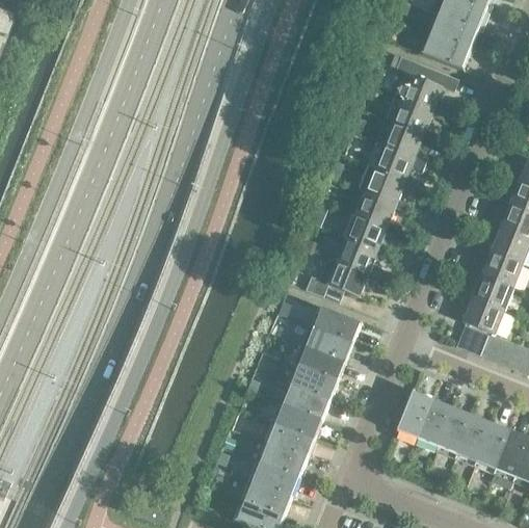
[(398,0),(394,9),(396,10),(405,14),(410,4),(400,0),(398,0)]
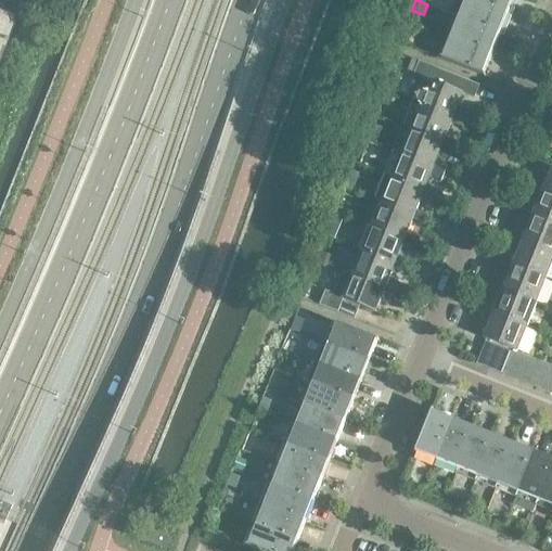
[(496,30),(504,11),(477,0),(456,0),(451,13),(456,15),(496,30)]
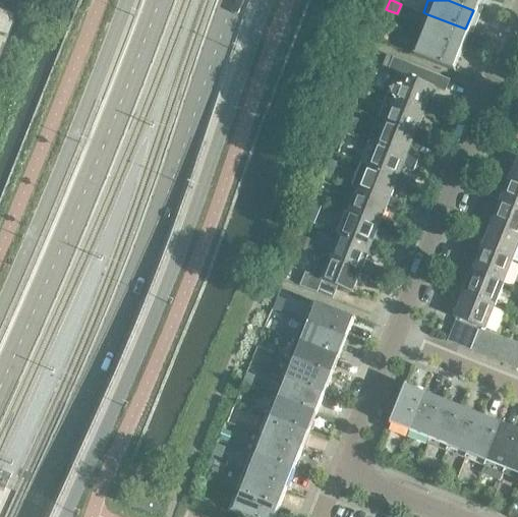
[(448,0),(473,10),(477,0),(448,0)]
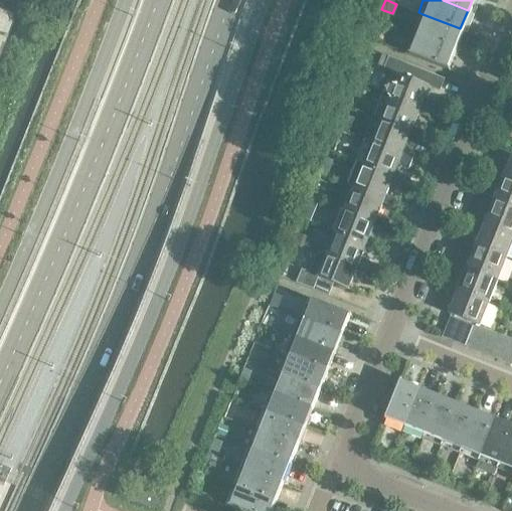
[(0,42),(7,23),(6,22),(8,17),(0,13),(0,42)]
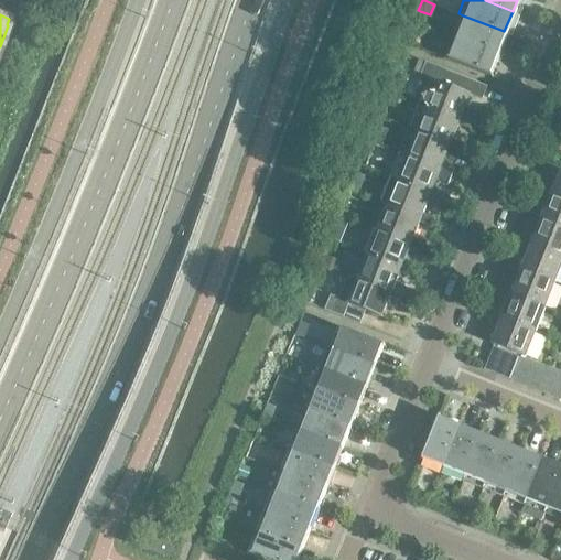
[(496,53),(504,31),(463,15),(455,35),(496,53)]
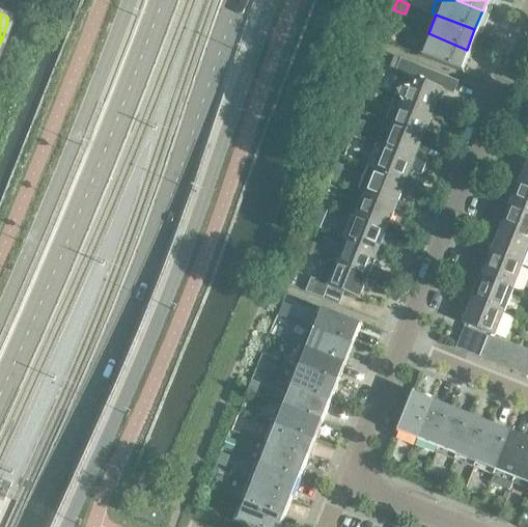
[(460,67),(467,50),(428,33),(421,52),(419,52),(419,53),(461,70),(461,68),(460,67)]
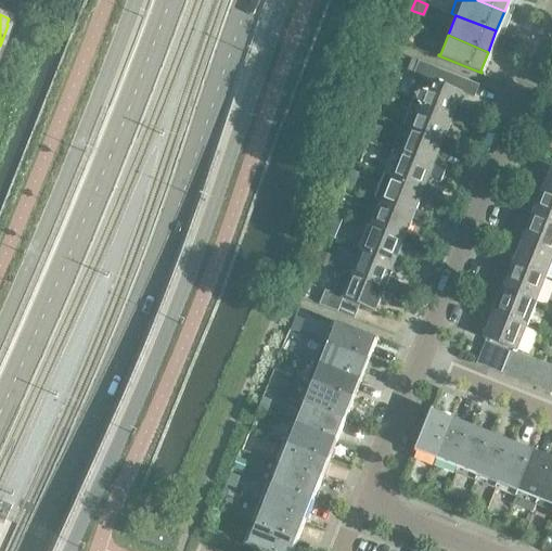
[(420,74),(410,98),(450,114),(451,110),(460,90),(471,94),(476,81),(415,58),(411,71),(420,74)]
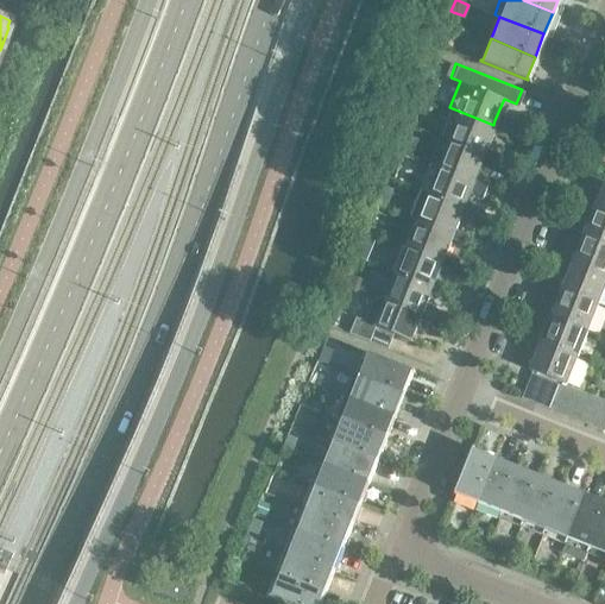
[(415,94),(409,108),(422,113),(428,99),(415,94)]
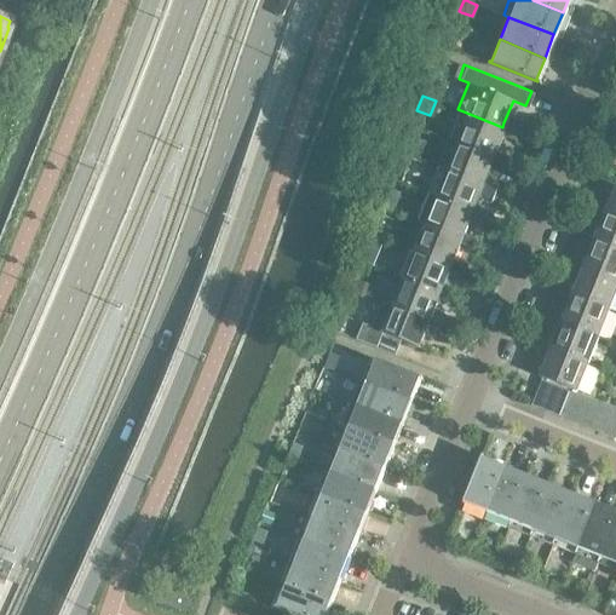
[(517,127),(504,122),(502,127),(458,109),(447,137),(491,155),(494,149),(500,132),(513,137),(517,127)]
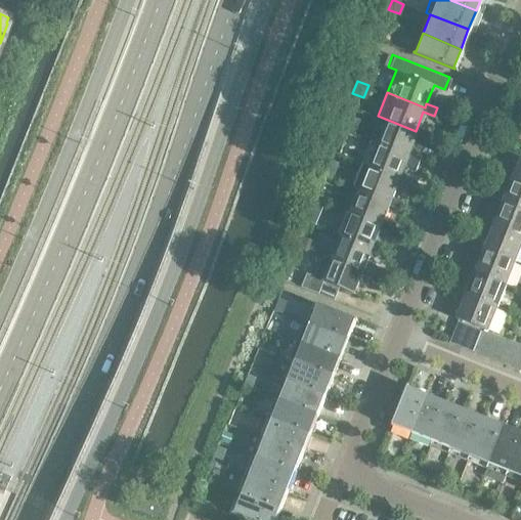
[(357,117),(346,113),(345,113),(340,127),(351,131),(357,117)]
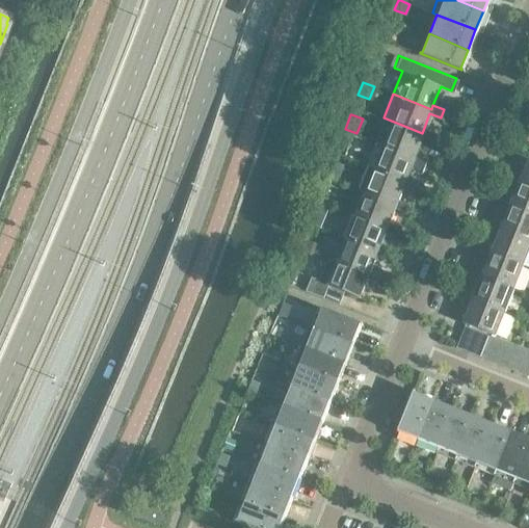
[(434,132),(424,128),(422,133),(384,117),(374,140),(413,156),(415,152),(420,137),(431,141),(434,132)]
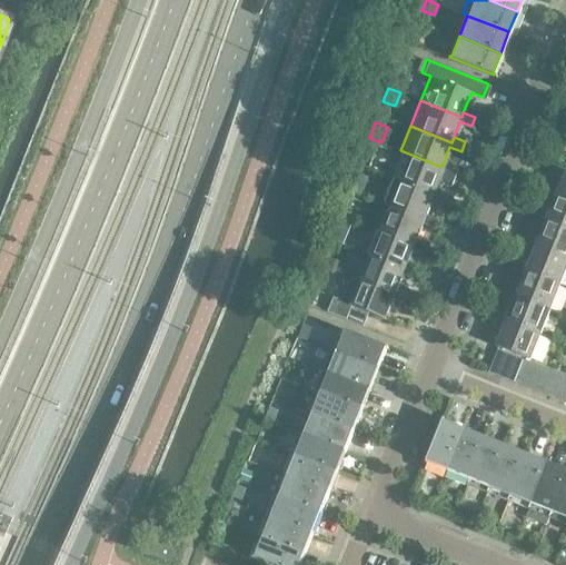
[(432,192),(434,187),(437,179),(448,184),(455,167),(444,162),(442,167),(400,150),(390,176),(432,192)]
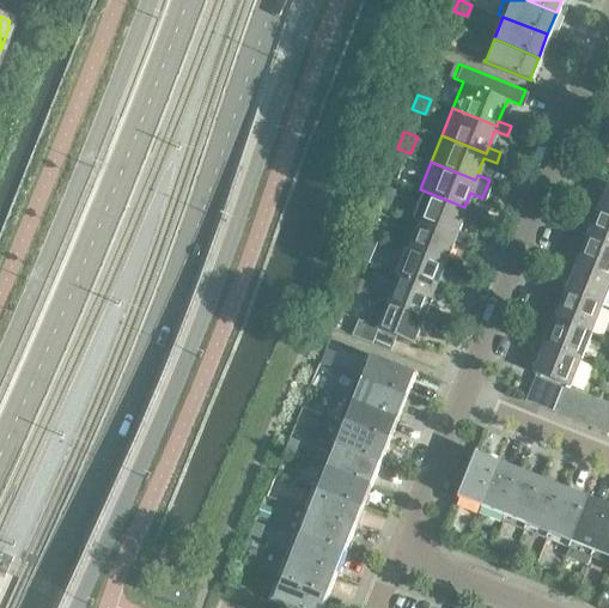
[(608,182),(606,182),(595,208),(608,213),(608,182)]
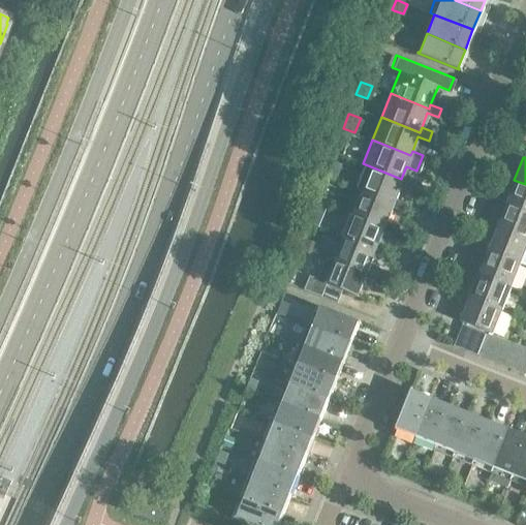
[(330,158),(323,175),(333,178),(339,162),(330,158)]
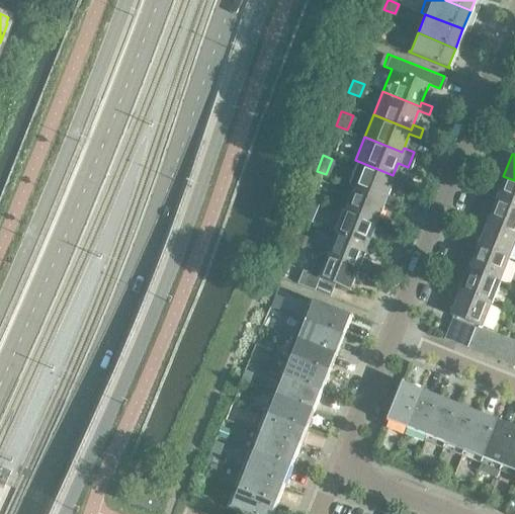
[(405,174),(395,170),(393,175),(355,160),(346,182),(383,197),(385,192),(391,178),(402,182),(405,174)]
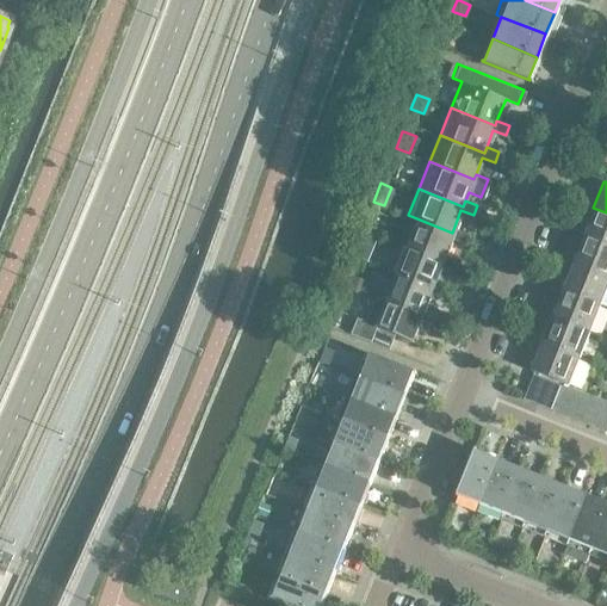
[(606,212),(593,208),(582,234),(606,243),(606,212)]
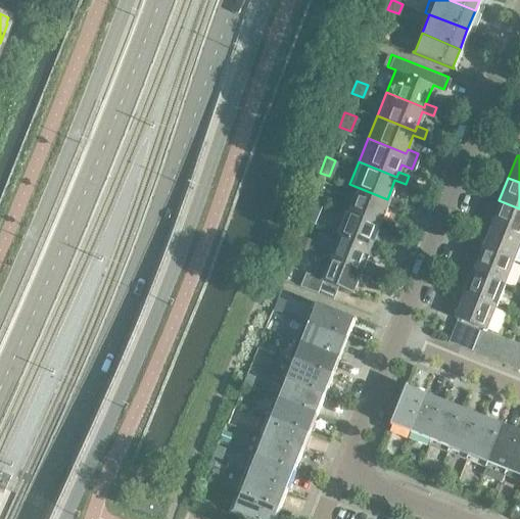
[(396,207),(396,206),(399,198),(389,194),(387,199),(349,184),(348,188),(355,191),(347,209),(378,222),(380,217),(386,203),(396,207)]
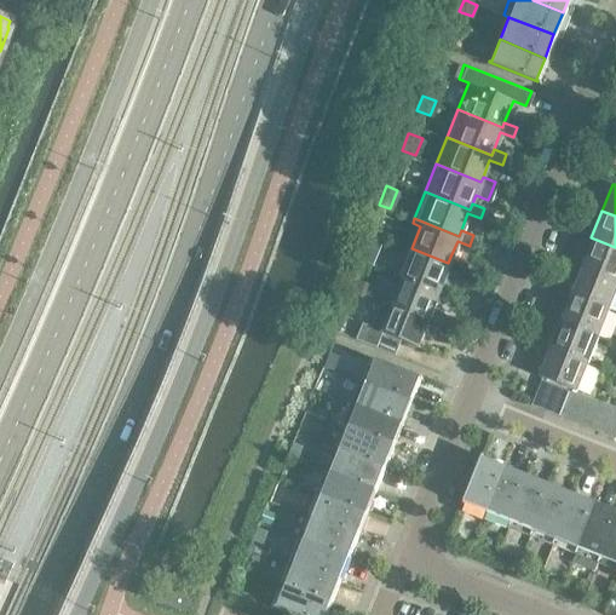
[(370,233),(366,243),(379,249),(383,237),(370,233)]
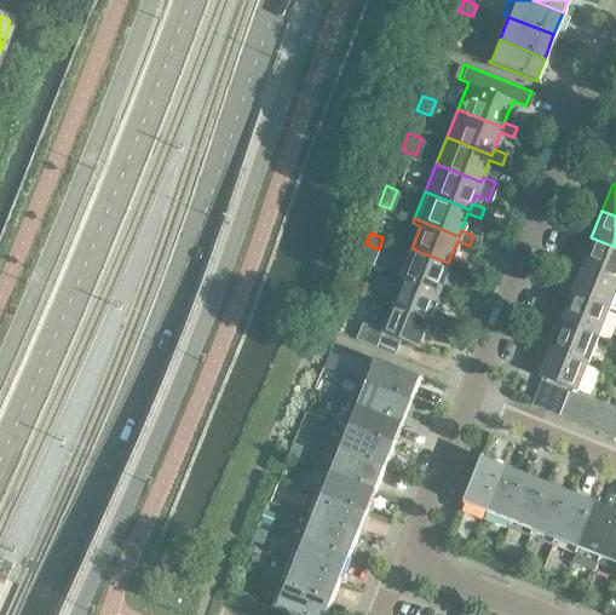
[(615,280),(615,247),(591,237),(580,265),(615,280)]
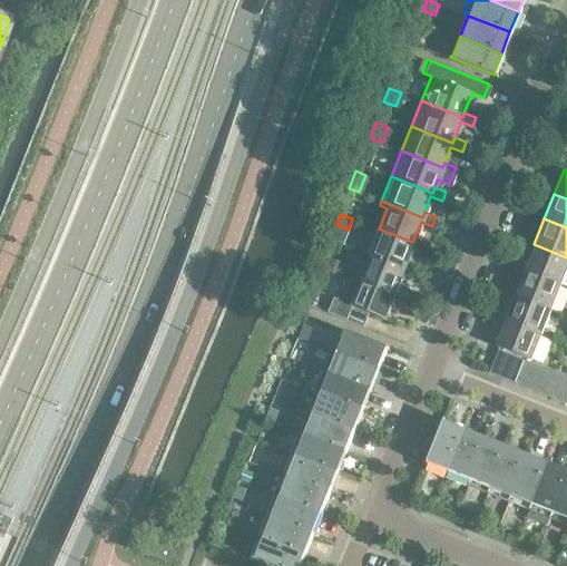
[(426,242),(414,236),(412,242),(379,228),(371,225),(365,233),(362,241),(361,250),(362,250),(361,251),(402,266),(404,262),(411,246),(422,251),(426,242)]
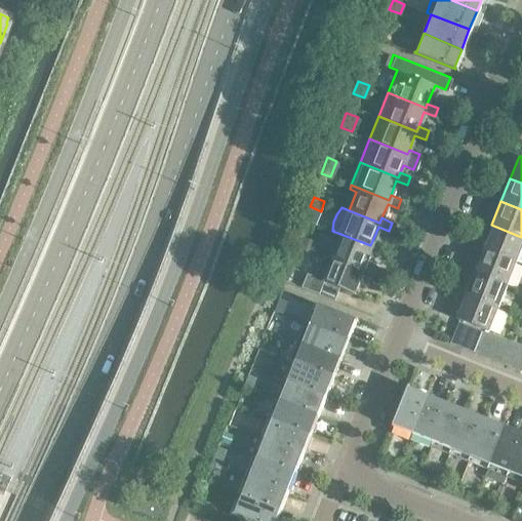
[(514,261),(521,238),(521,237),(491,225),(482,248),(514,261)]
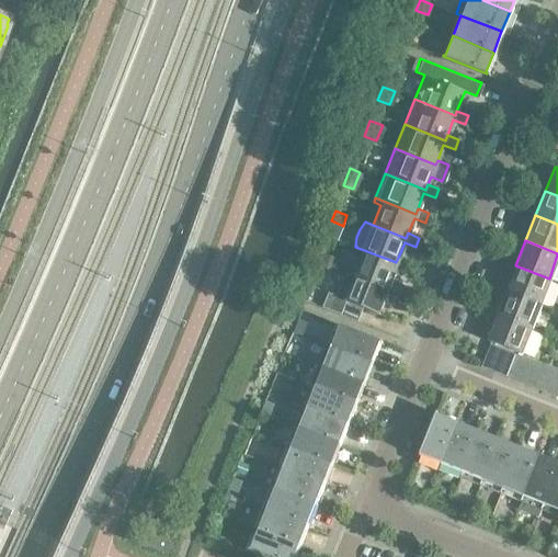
[(410,262),(398,258),(396,262),(355,247),(345,271),(353,274),(386,287),(388,282),(395,266),(406,271),(410,262)]
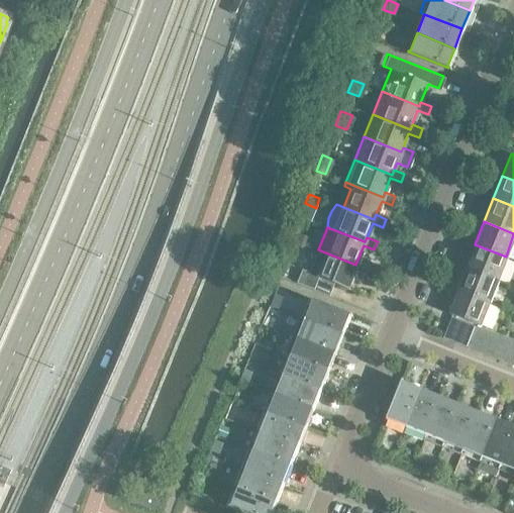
[(295,230),(292,240),(302,243),(305,233),(295,230)]
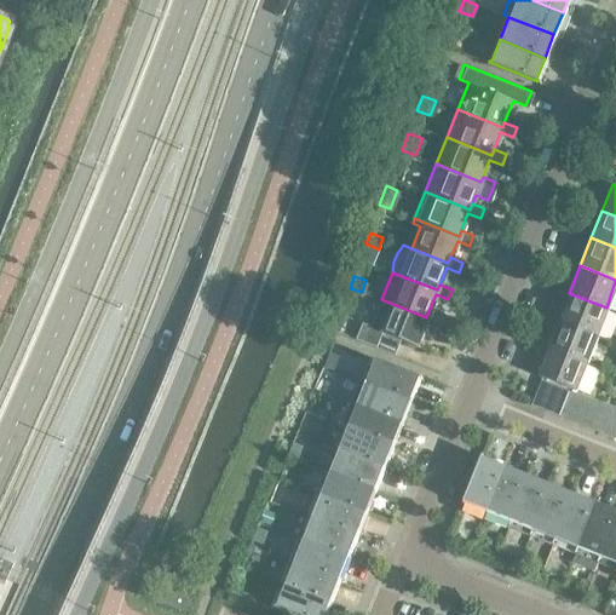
[(596,334),(606,308),(569,293),(559,320),(596,334)]
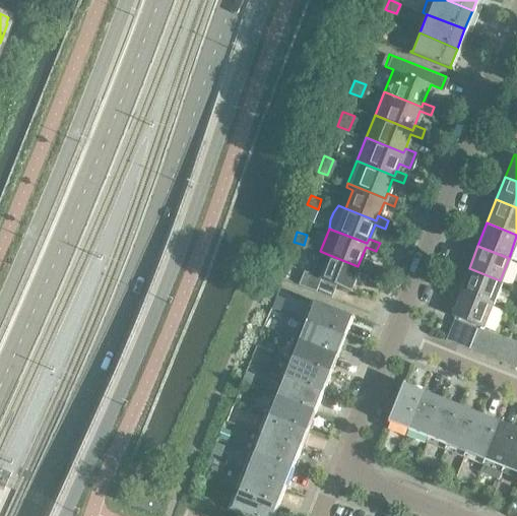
[(371,265),(360,261),(358,266),(327,254),(318,276),(318,275),(317,277),(310,274),(306,286),(329,296),(333,283),(349,289),(349,288),(357,269),(367,274),(371,265)]
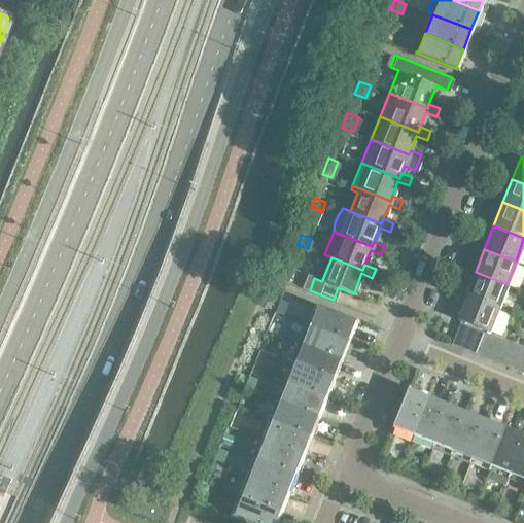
[(497,306),(507,284),(476,272),(466,293),(497,306)]
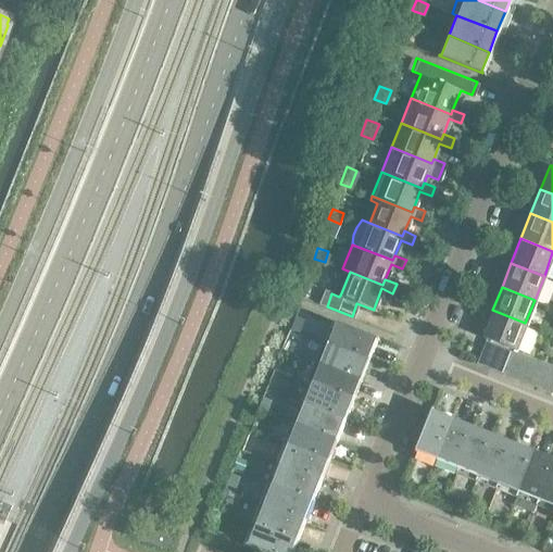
[(515,348),(525,323),(492,310),(482,335),(485,336),(498,341),(511,347),(515,348)]
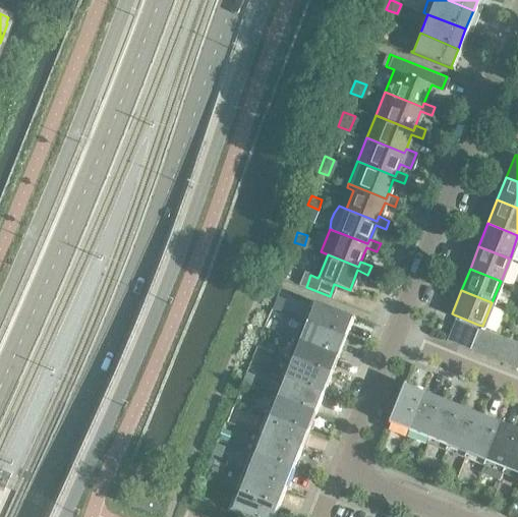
[(274,293),(269,306),(278,310),(284,297),(274,293)]
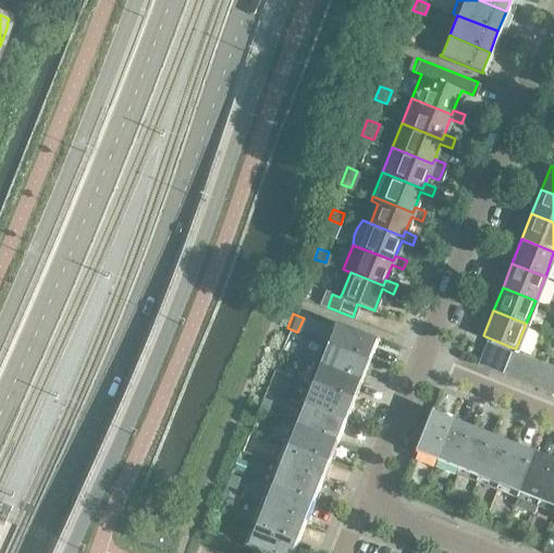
[(335,322),(328,342),(368,357),(376,339),(377,339),(378,338),(334,320),(333,322),(335,322)]
